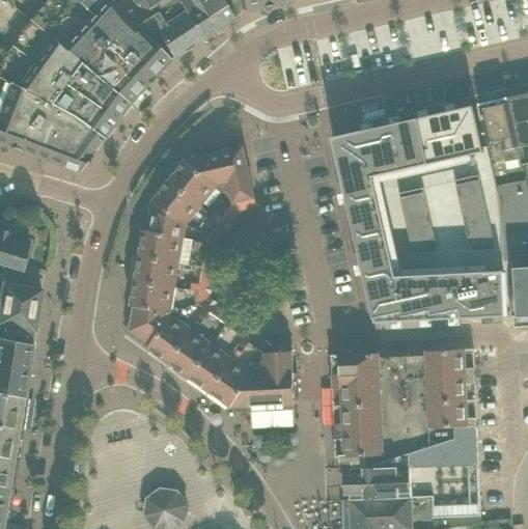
[(37,4),(26,18),(126,102),(140,85),(141,86),(151,76),(150,75),(166,57),(143,36),(144,35),(131,22),(130,24),(120,16),(108,0),(56,0),(54,3),(37,4)]
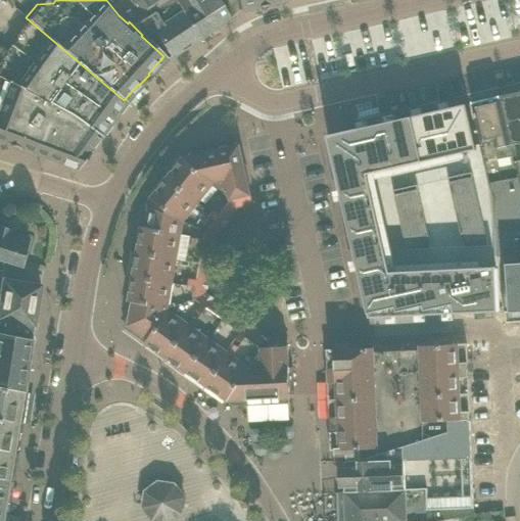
[(106,0),(119,15),(128,24),(129,21),(142,35),(150,29),(168,55),(197,36),(173,0),(106,0)]
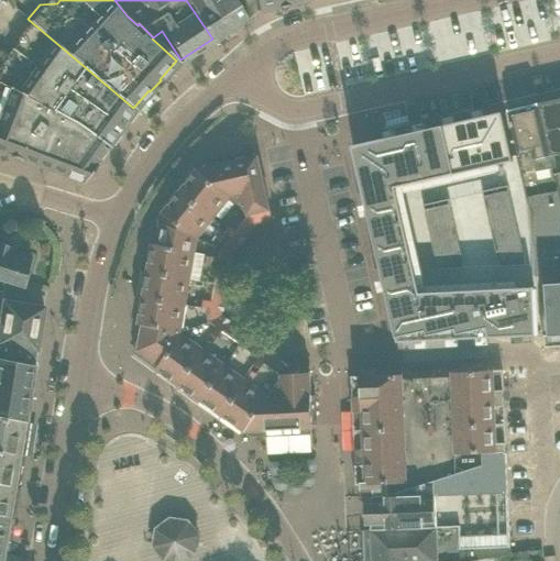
[(186,0),(212,39),(230,28),(211,0),(186,0)]
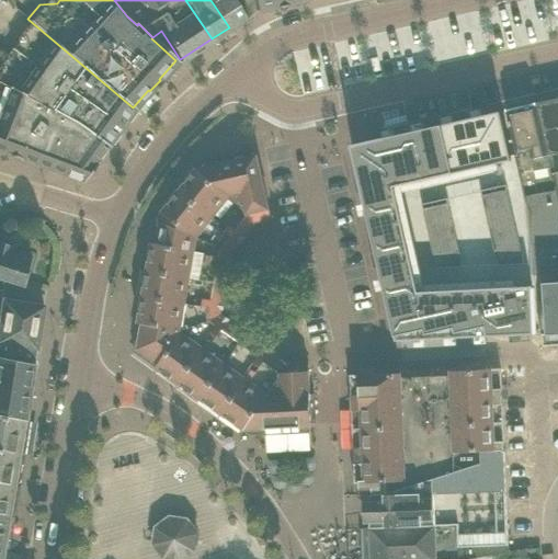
[(211,0),(229,27),(245,18),(231,0),(211,0)]
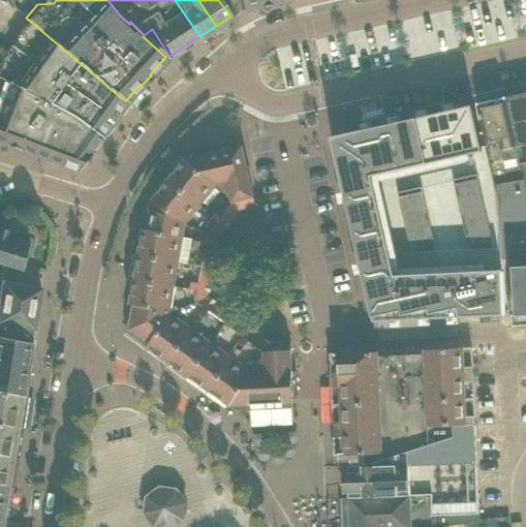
[(238,0),(240,8),(257,4),(257,5),(268,3),(268,2),(277,0),(238,0)]
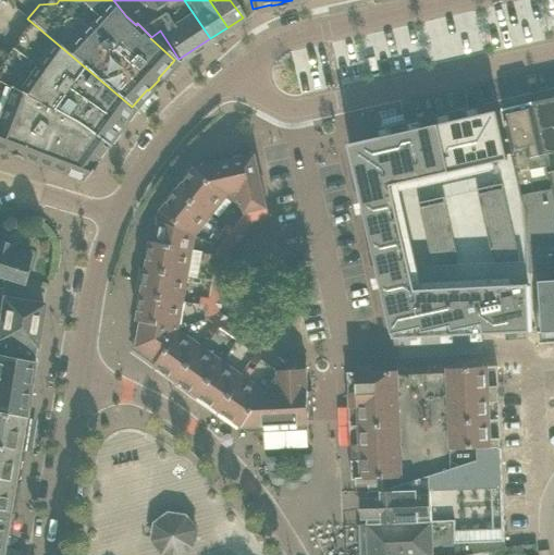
[(4,52),(0,59),(0,81),(72,120),(105,144),(132,107),(27,19),(26,19),(4,52)]
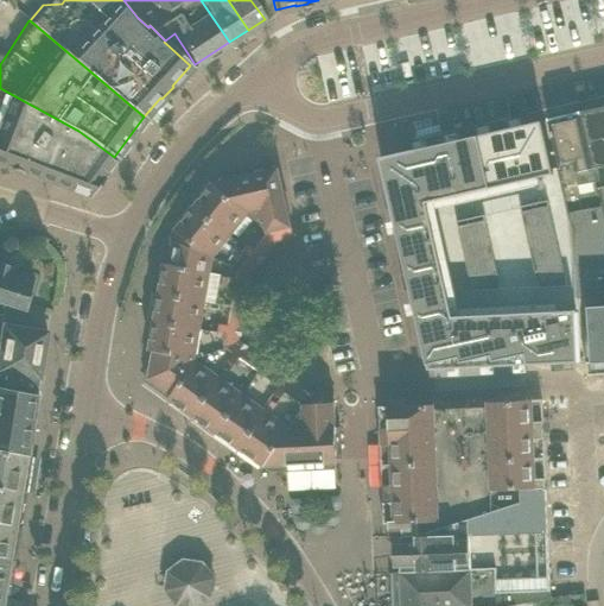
[(0,163),(5,165),(18,171),(18,170),(87,196),(95,183),(96,183),(102,175),(101,175),(114,157),(78,131),(0,88),(0,163)]
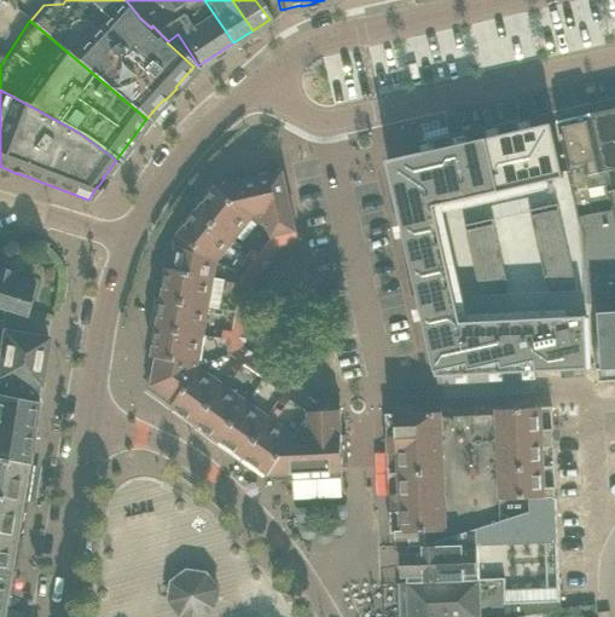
[(614,105),(589,113),(602,169),(601,169),(610,214),(614,258),(614,105)]
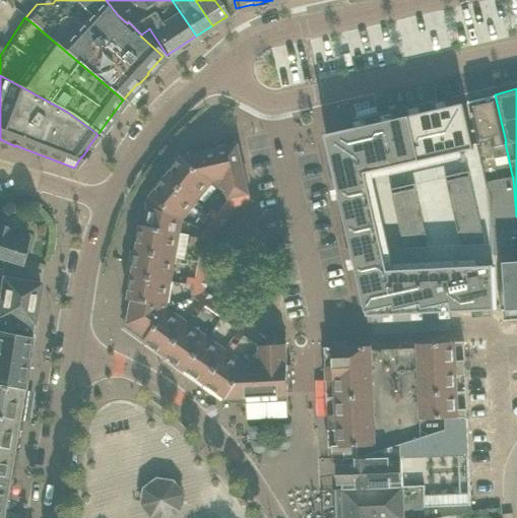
[(516,250),(516,216),(513,180),(505,142),(506,142),(495,94),(466,101),(466,103),(485,181),(487,190),(492,243),(493,253),(516,250)]
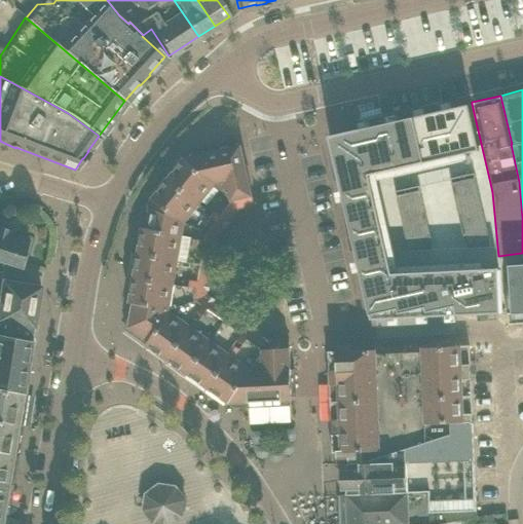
[(359,129),(327,137),(339,191),(340,191),(369,320),(499,313),(495,235),(490,183),(472,104),(359,129)]
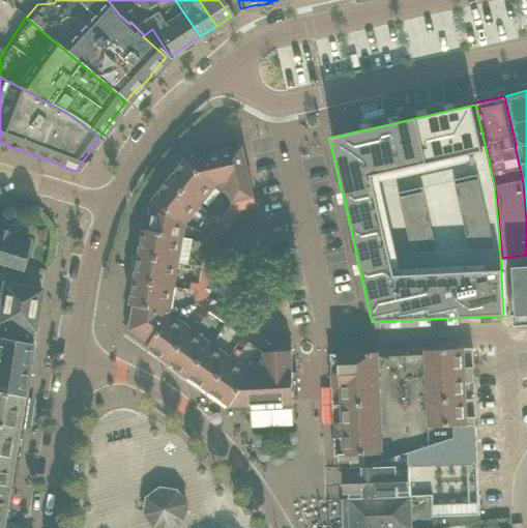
[(229,402),(233,404),(247,404),(249,421),(290,419),(289,402),(291,401),(291,398),(290,398),(289,391),(292,391),(291,369),(290,369),(288,341),(267,342),(237,320),(232,327),(229,325),(234,318),(204,296),(209,271),(200,269),(201,265),(209,267),(211,255),(202,253),(204,248),(212,250),(214,237),(208,231),(210,228),(217,234),(235,212),(228,206),(233,200),(238,199),(239,207),(253,204),(240,144),(188,156),(185,159),(182,157),(181,159),(150,199),(152,200),(147,206),(143,228),(141,228),(140,230),(127,301),(127,303),(130,304),(128,319),(127,319),(125,329),(134,334),(147,343),(145,346),(146,347),(226,403),(227,405),(229,402)]
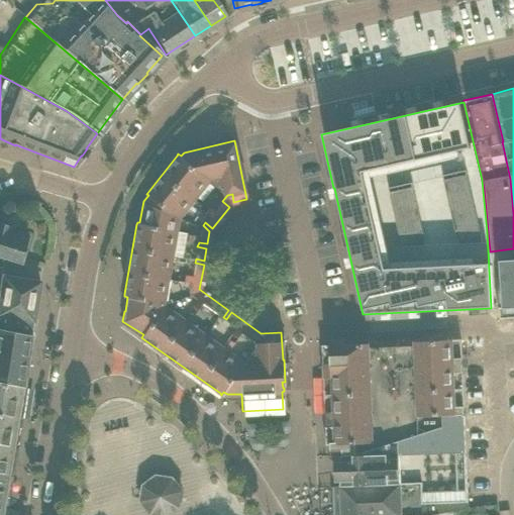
[(21,249),(25,234),(8,229),(9,225),(0,222),(0,255),(6,258),(7,254),(18,258),(21,249)]
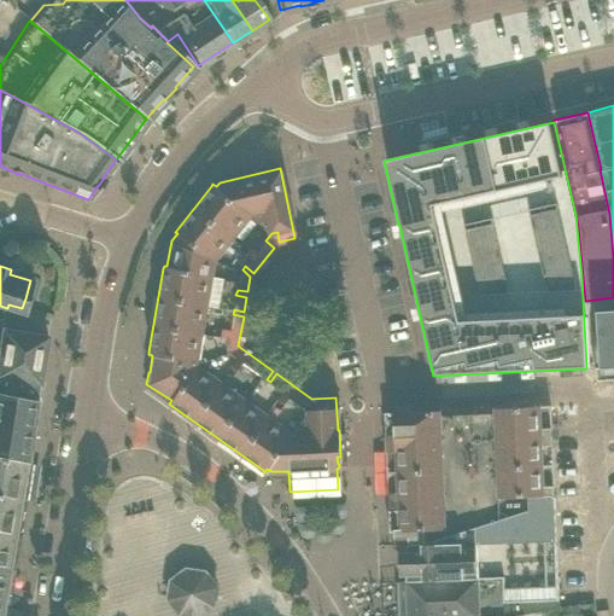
[(613,307),(592,309),(591,342),(594,368),(594,379),(609,378),(613,377),(613,307)]
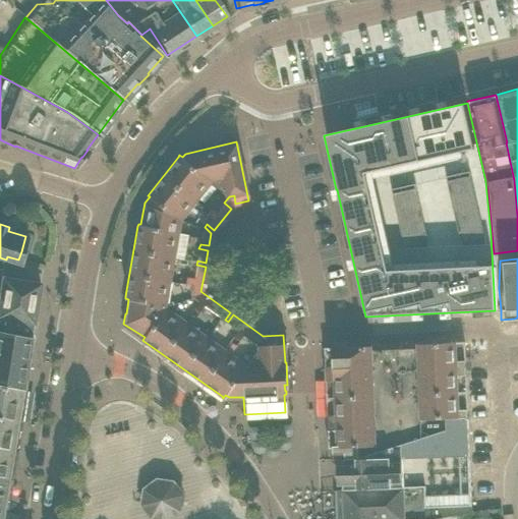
[(0,384),(20,389),(21,383),(29,336),(27,335),(37,283),(0,276),(0,384)]
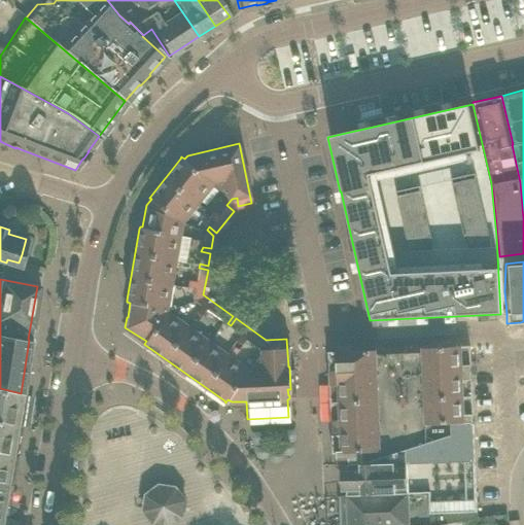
[(344,463),(345,494),(378,492),(427,490),(428,512),(475,510),(467,345),(326,350),(329,427),(333,427),(335,463),(344,463)]
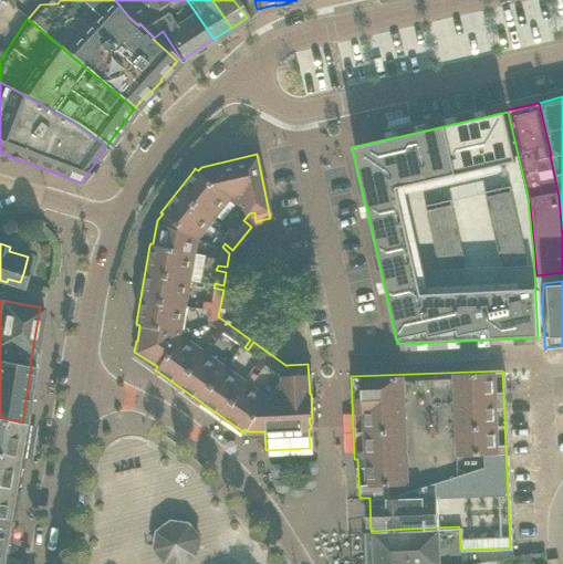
[(0,453),(17,456),(22,423),(0,417),(0,453)]
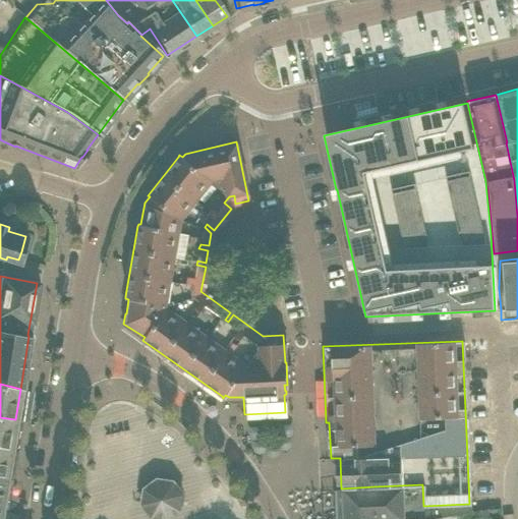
[(0,447),(10,449),(15,419),(0,417),(0,447)]
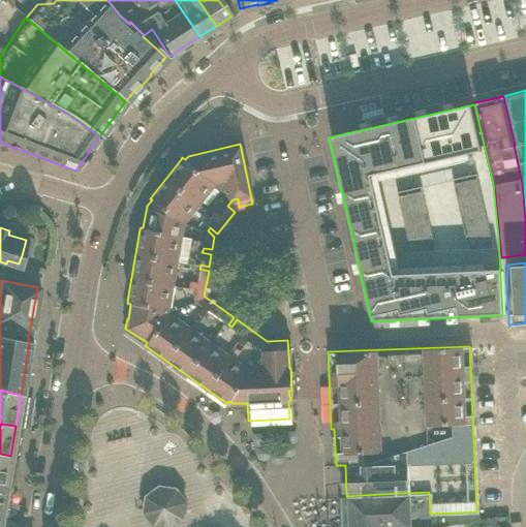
[(0,485),(5,486),(10,456),(0,454),(0,485)]
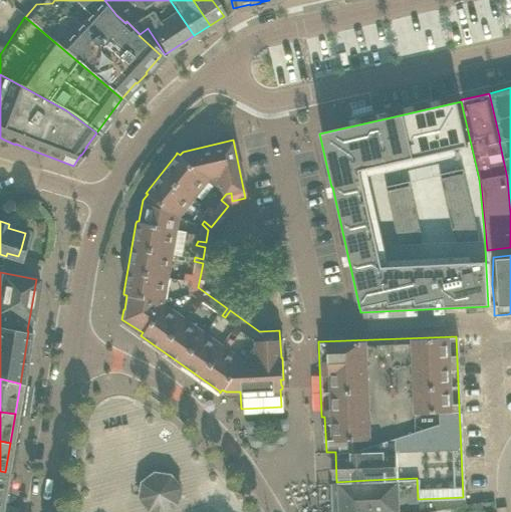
[(152,511),(162,511),(188,492),(165,464),(134,489),(152,511)]
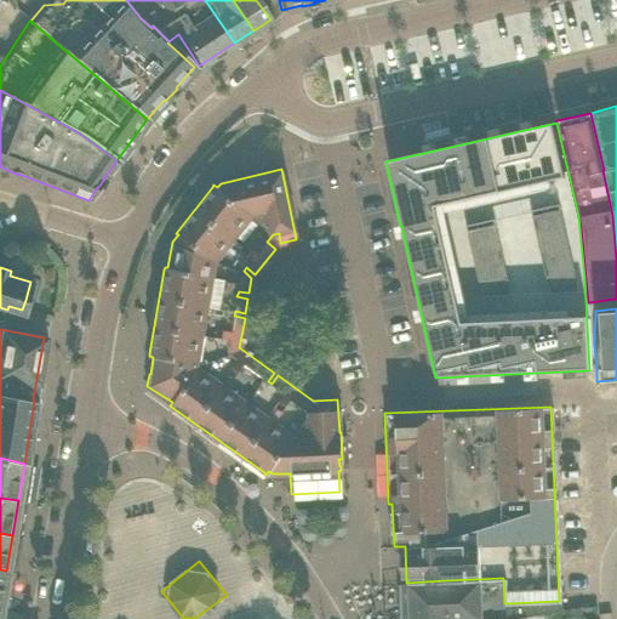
[(406,583),(406,618),(479,618),(504,618),(510,618),(525,615),(559,609),(559,601),(504,603),(503,578),(445,580),(406,583)]
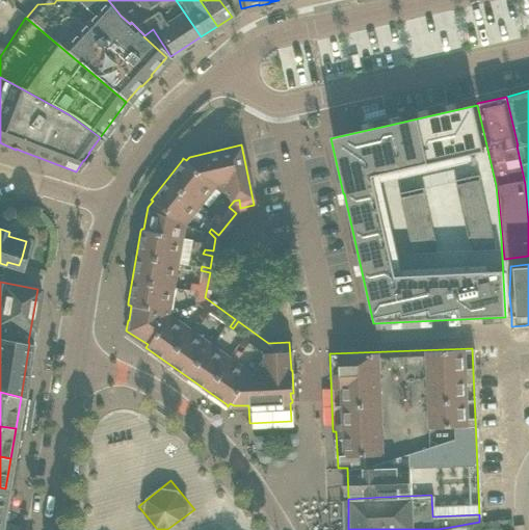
[(496,519),(479,522),(480,529),(498,527),(496,519)]
